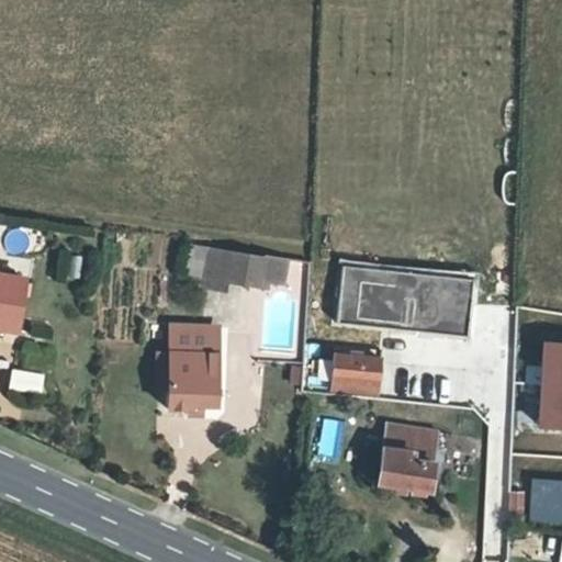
[(202,281),(223,284),(225,276),(259,282),(260,274),(262,250),(209,242),(202,281)]
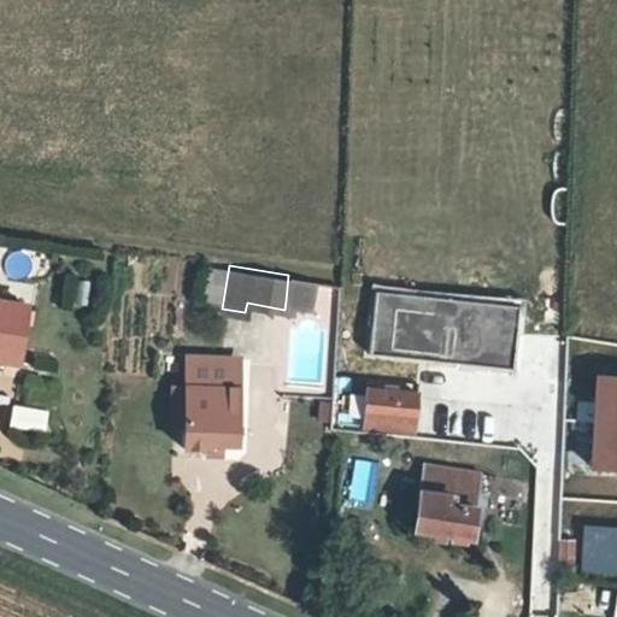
[(288,275),(286,301),(309,304),(311,278),(288,275)]
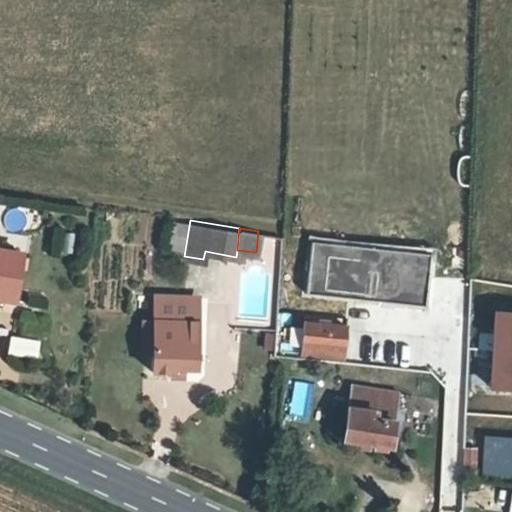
[(60,232),(59,254),(75,255),(76,232),(60,232)]
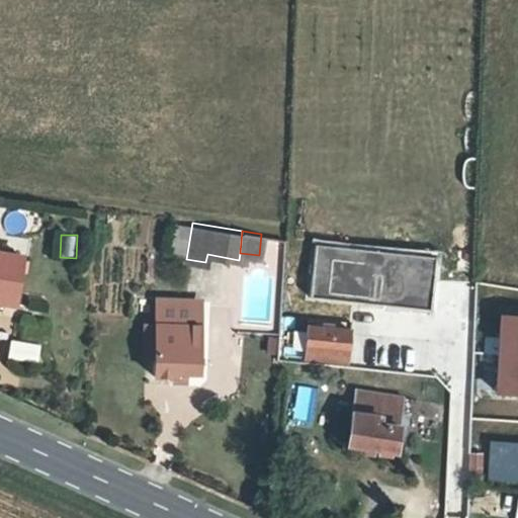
[(0,295),(12,298),(19,250),(0,247),(0,295)]
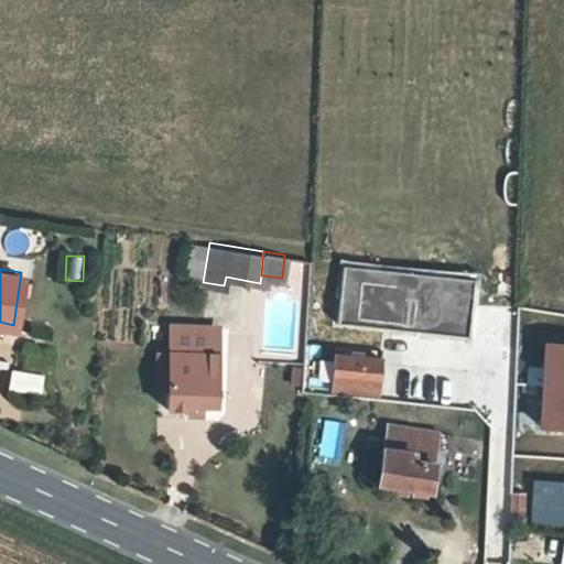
[(364,278),(359,323),(467,335),(472,292),(364,278)]
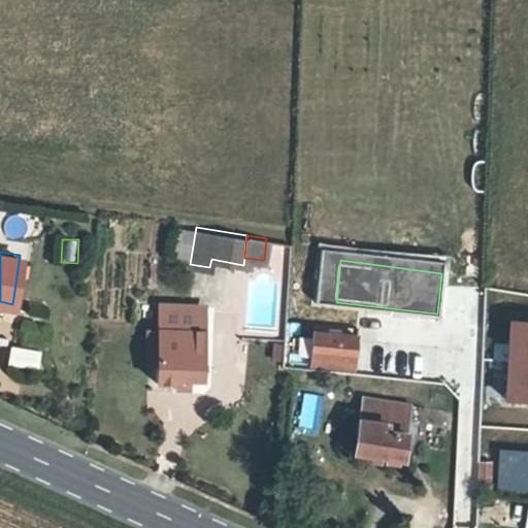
[(201,322),(202,305),(162,302),(160,320),(201,322)]
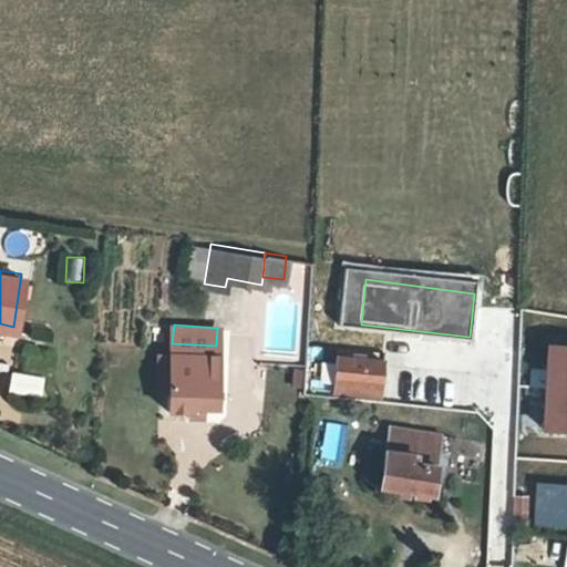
[(566,339),(547,338),(542,420),(566,422),(566,339)]
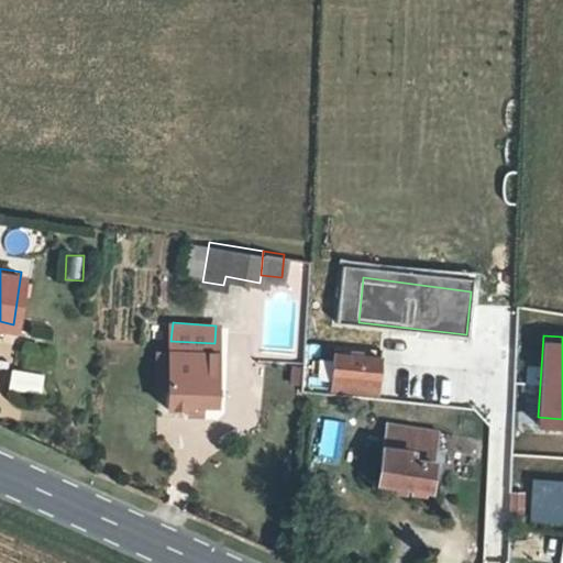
[(214,355),(214,343),(170,341),(169,352),(167,408),(188,409),(190,401),(217,405),(220,355),(214,355)]
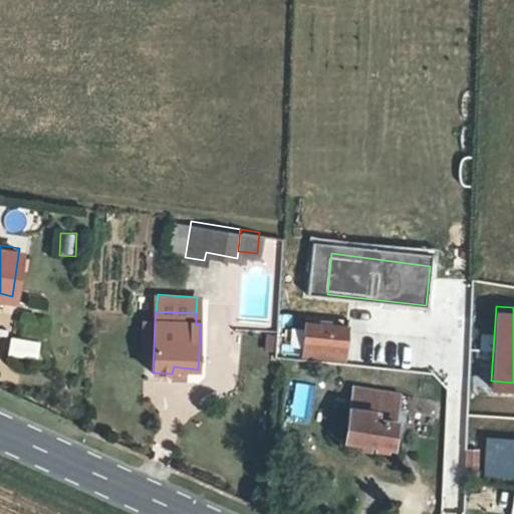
[(302,320),(300,345),(348,350),(350,325),(302,320)]
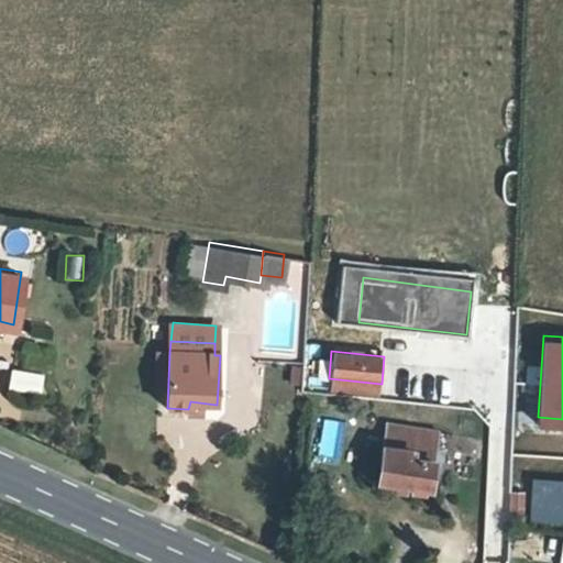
[(8,389),(43,394),(45,372),(10,368),(8,389)]
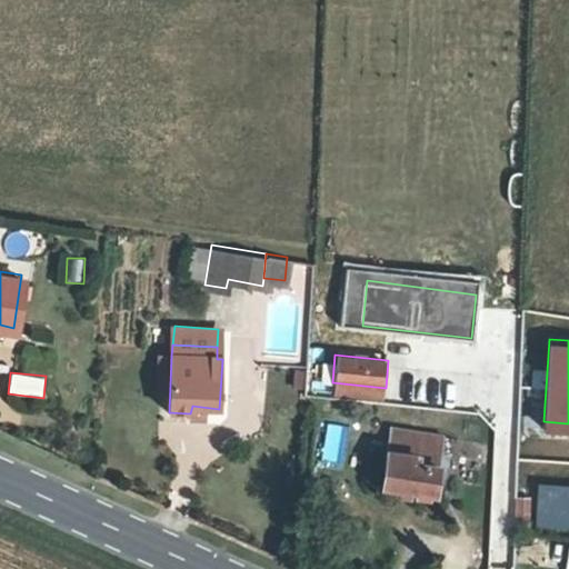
[(389,426),(380,483),(432,492),(442,433),(389,426)]
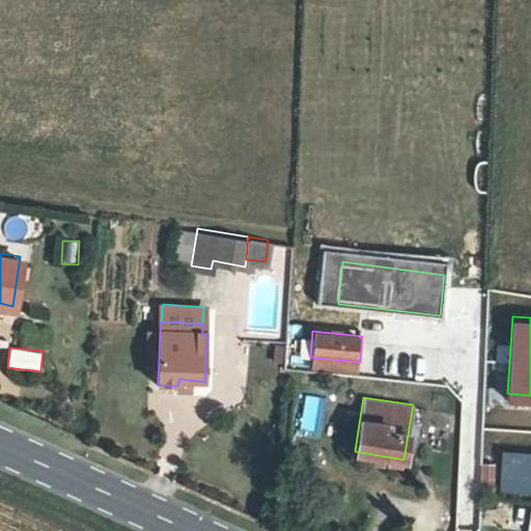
[(530,453),(502,453),(501,488),(530,488),(530,453)]
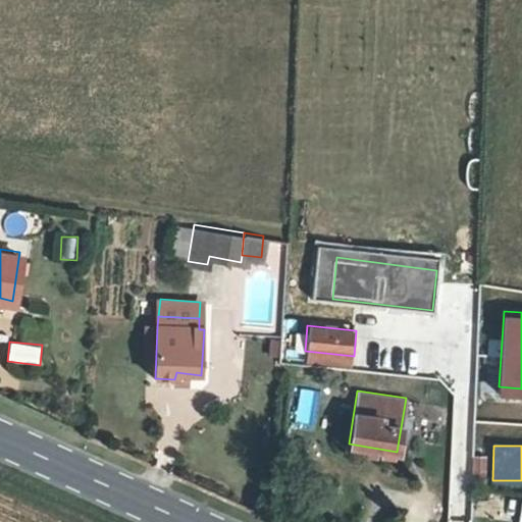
[(473,478),(487,479),(488,458),(473,454),(473,478)]
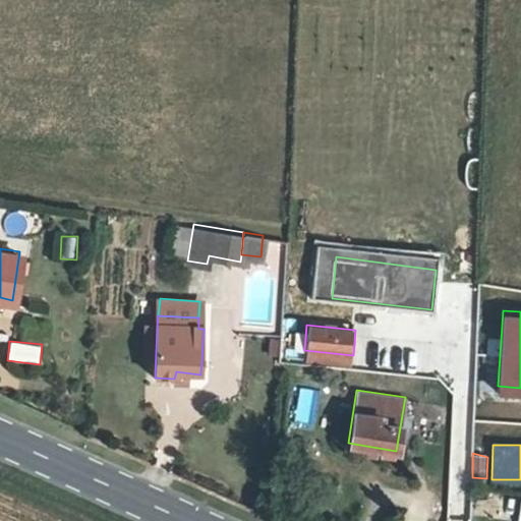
[(440,488),(437,520),(465,520),(468,490),(440,488)]
